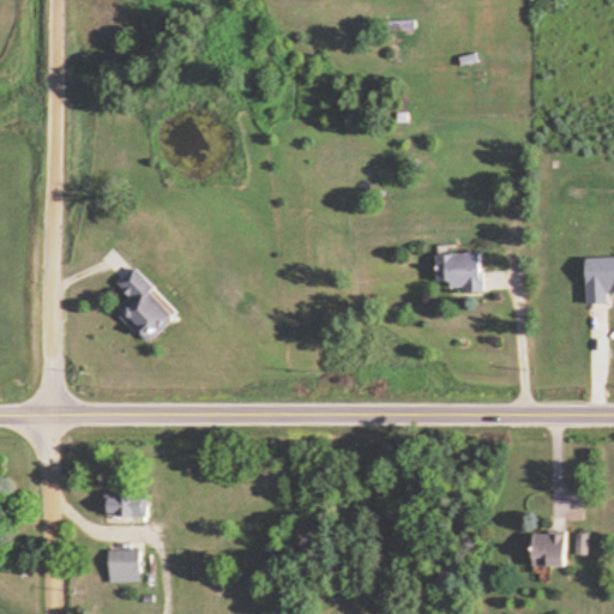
[(438,253),(438,281),(451,281),(451,292),(483,292),(483,253),(438,253)]
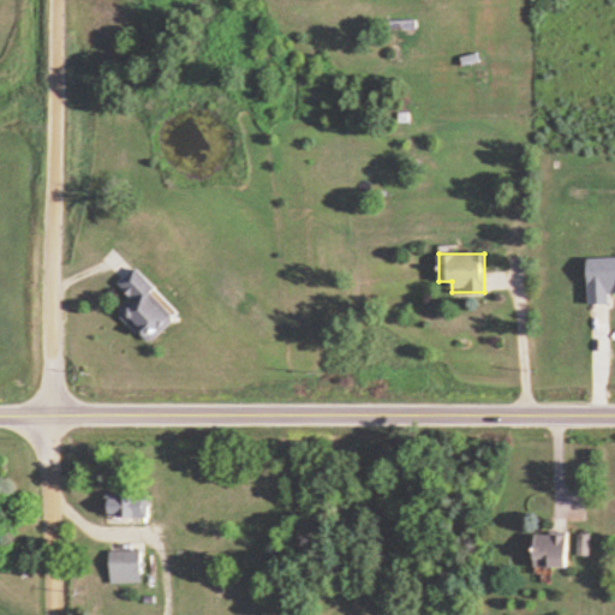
[(614,257),(589,258),(589,304),(610,304),(610,293),(614,292),(614,257)]
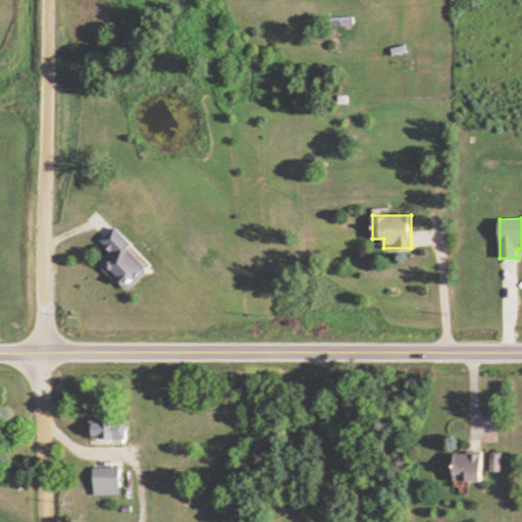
[(106,241),(117,253),(106,263),(129,292),(155,269),(120,228),(106,241)]
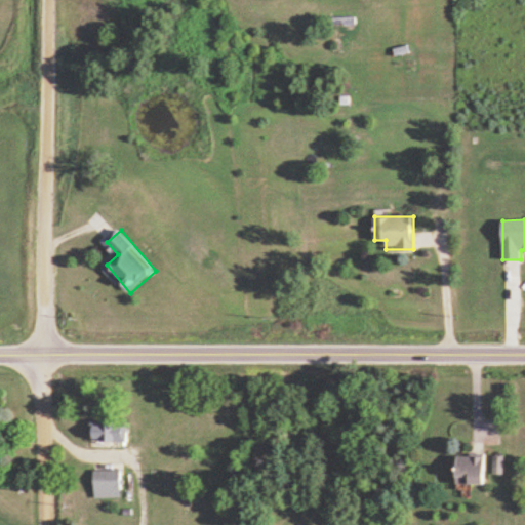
[(127,441),(127,420),(92,420),(92,441),(127,441)]
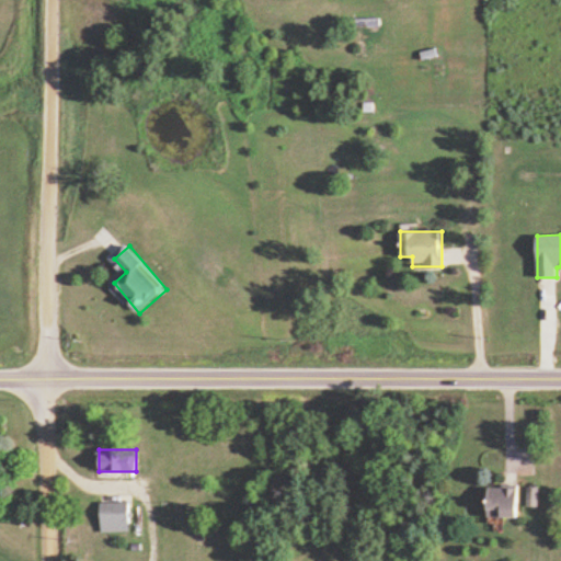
[(489,517),(521,517),(521,485),(489,485),(489,517)]
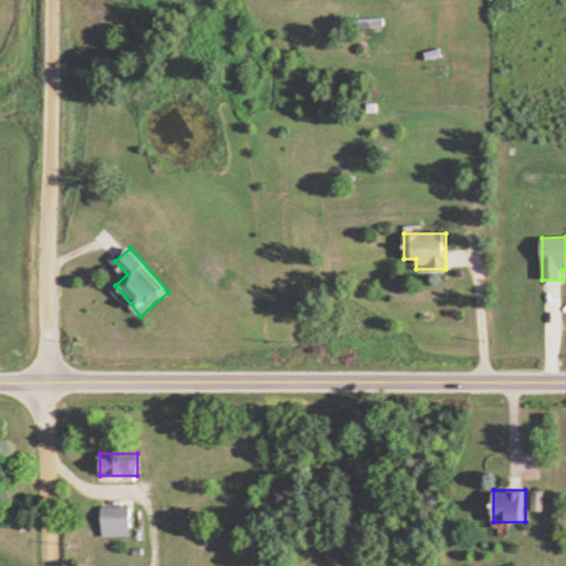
[(533,510),(543,510),(543,492),(533,492),(533,510)]
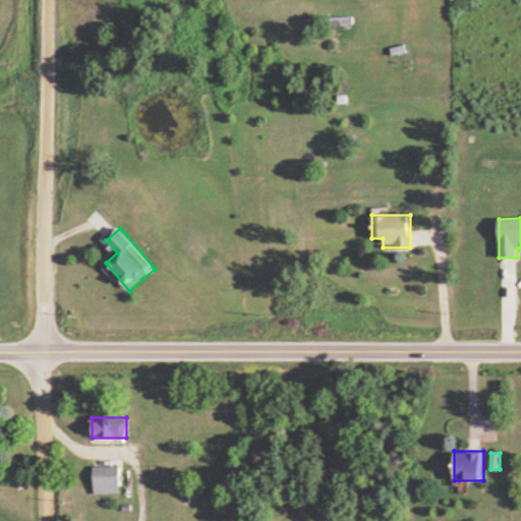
[(94,494),(121,494),(121,466),(94,466),(94,494)]
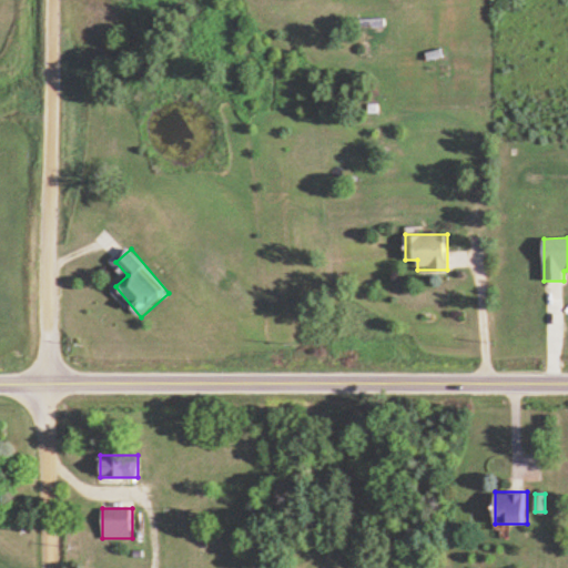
All buildings are outlined.
